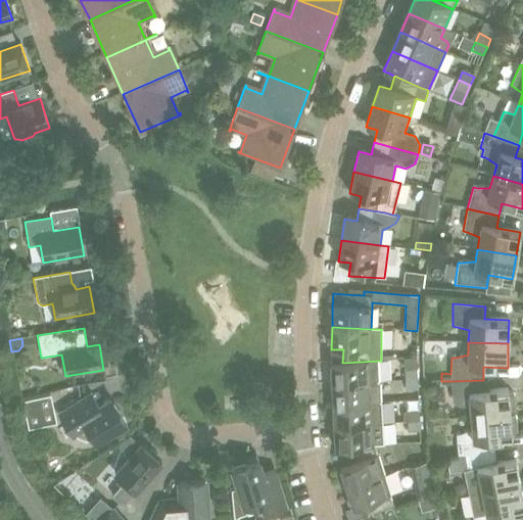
[(380,382),(379,361),(342,363),(331,364),(332,385),(380,382)]
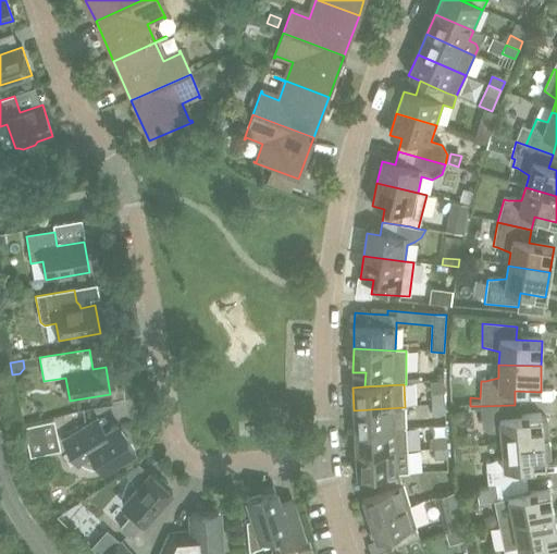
[(430,395),(431,405),(445,405),(444,395),(430,395)]
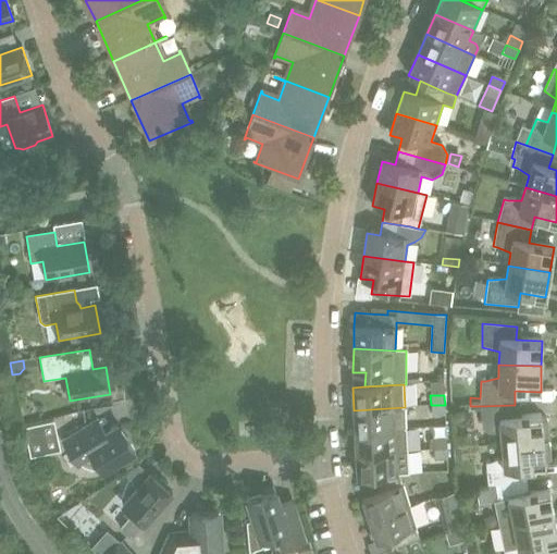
[(445,415),(445,405),(431,405),(432,415),(445,415)]
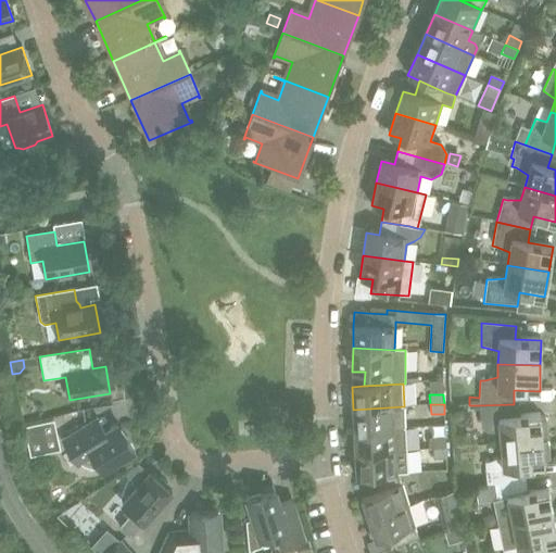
[(500,431),(501,444),(542,440),(542,438),(545,438),(548,435),(546,420),(544,418),(541,418),(540,415),(515,417),(514,404),(479,405),(480,410),(481,426),(489,432),(500,431)]
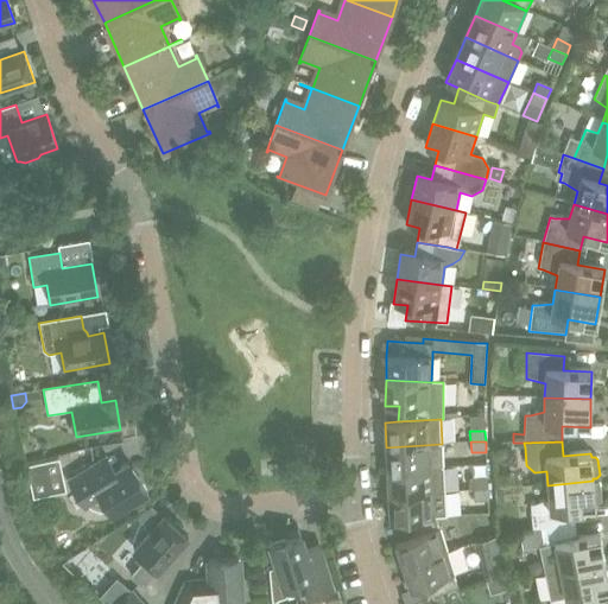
[(443,468),(442,444),(386,447),(387,471),(443,468)]
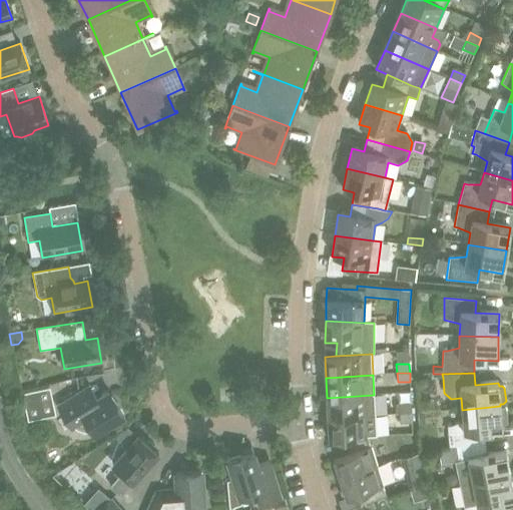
[(106,393),(98,398),(91,386),(57,407),(71,430),(75,428),(75,429),(91,433),(92,432),(94,436),(125,417),(117,404),(114,406),(106,393)]
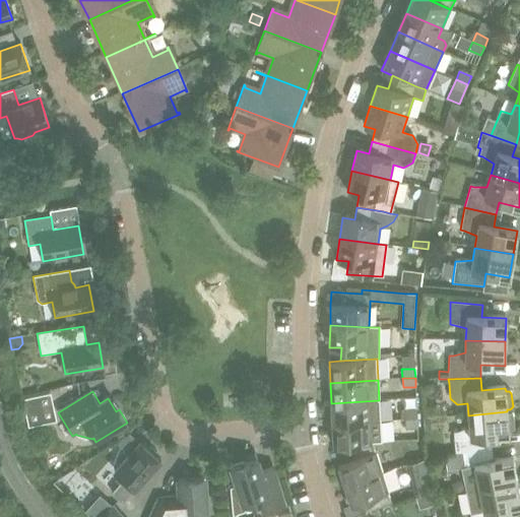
[(49,394),(21,400),(27,428),(56,422),(49,394)]
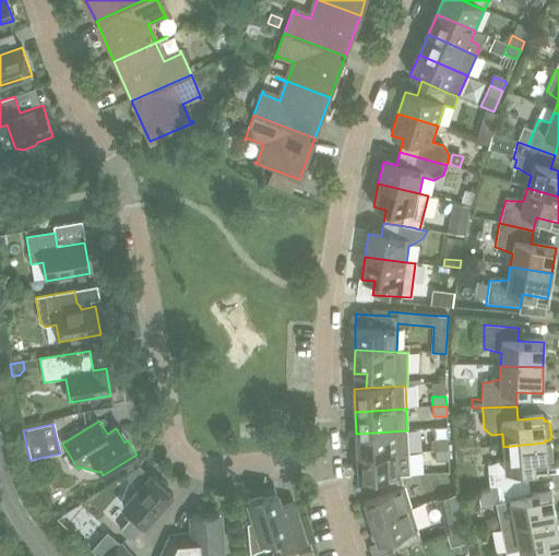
[(407,430),(356,434),(357,457),(408,453),(407,430)]
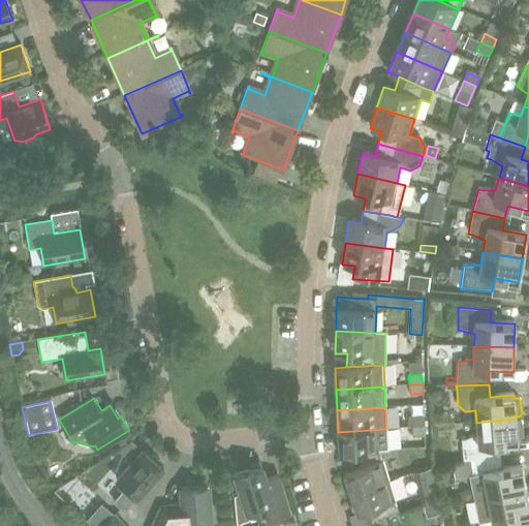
[(411,418),(411,427),(425,426),(425,416),(411,418)]
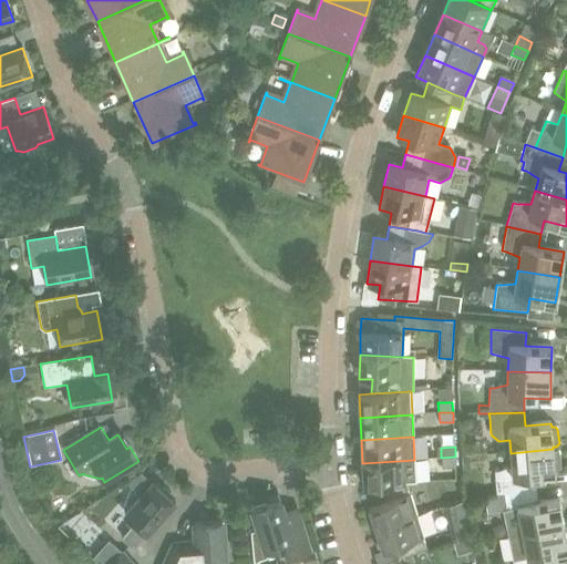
[(554,451),(553,449),(511,453),(512,467),(498,471),(494,471),(496,496),(503,495),(532,491),(529,478),(555,475),(555,471),(558,471),(560,468),(559,453),(557,451),(554,451)]
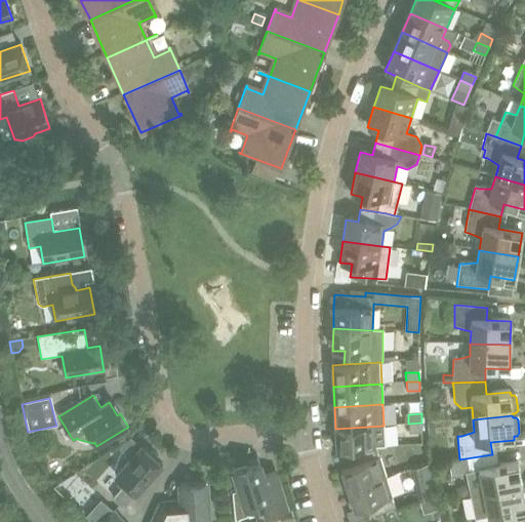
[(421,423),(408,424),(409,433),(422,432),(421,423)]
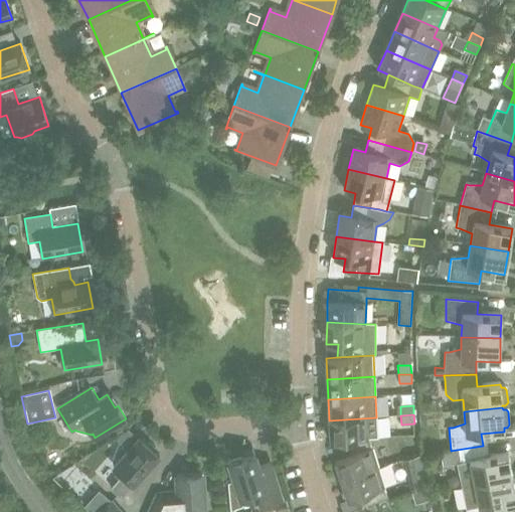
[(376,417),(329,420),(330,442),(341,441),(368,439),(377,439),(376,417)]
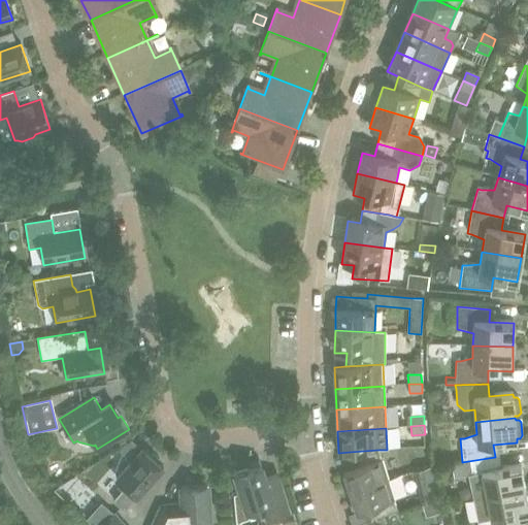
[(124,512),(163,467),(160,464),(160,461),(154,456),(151,457),(142,450),(116,480),(126,489),(113,502),(124,512)]
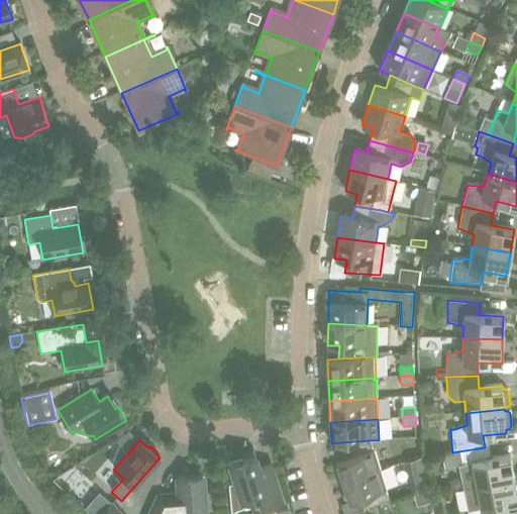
[(370,440),(342,442),(347,457),(336,461),(342,482),(380,470),(370,440)]
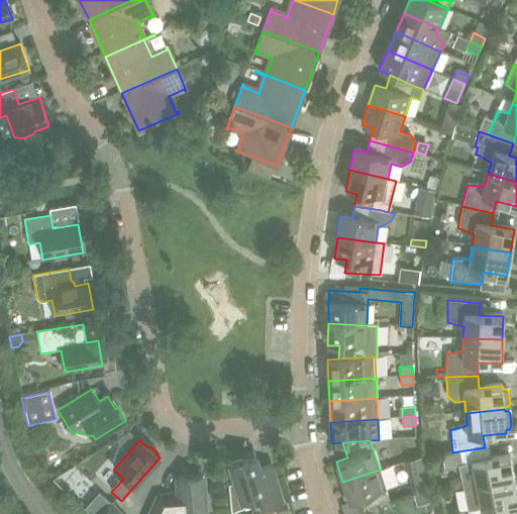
[(487,460),(485,447),(458,451),(461,466),(458,466),(462,489),(514,479),(510,455),(487,460)]
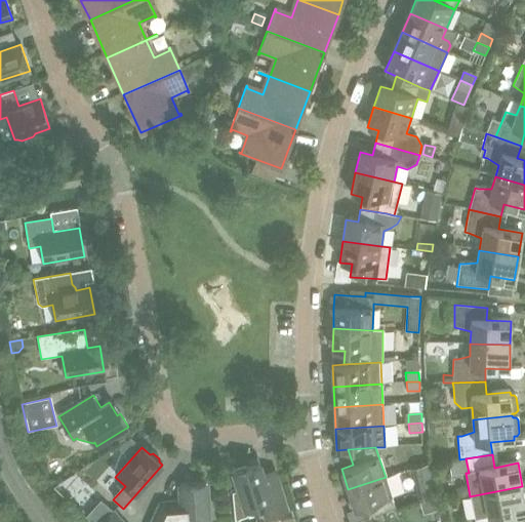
[(233,472),(239,490),(232,492),(235,521),(247,517),(245,509),(260,504),(265,519),(287,512),(279,487),(268,491),(259,464),(233,472)]
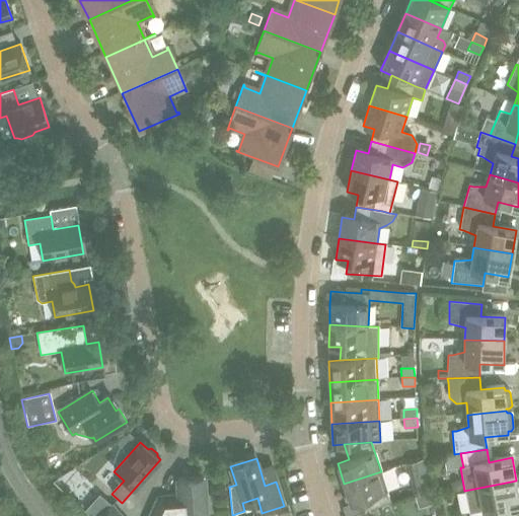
[(406,464),(414,495),(431,491),(424,458),(406,464)]
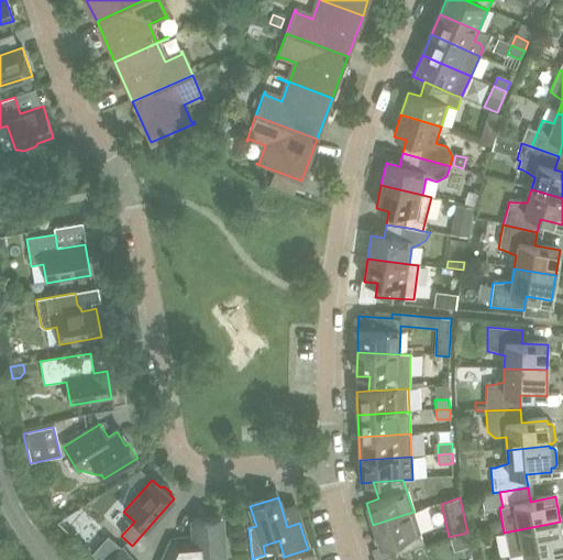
[(414,512),(373,525),(379,547),(393,542),(396,555),(423,546),(414,512)]
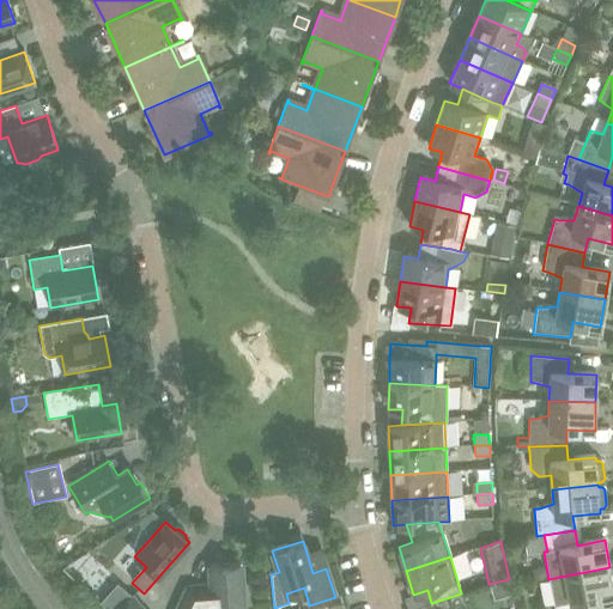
[(211,585),(201,586),(198,594),(187,589),(187,588),(184,588),(175,608),(244,608),(242,567),(238,565),(212,567),(210,570),(211,585)]
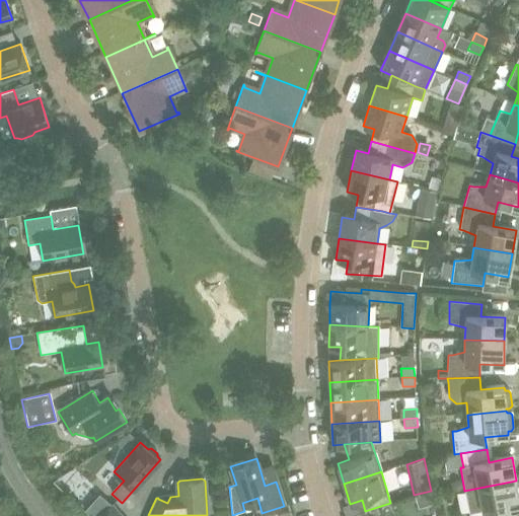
[(464,491),(468,515),(499,515),(498,508),(518,504),(518,493),(516,481),(464,491)]
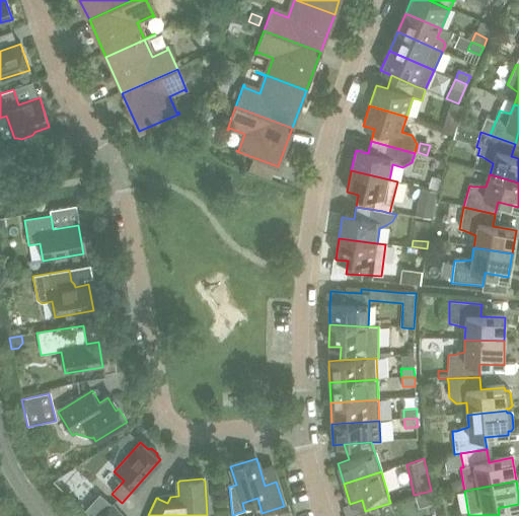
[(120,515),(113,507),(101,515),(120,515)]
